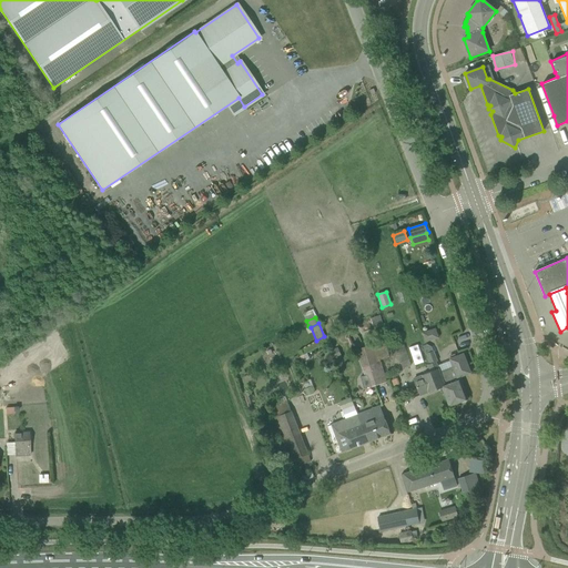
[(361,378),(364,389),(372,387),(385,383),(375,344),(356,351),(365,376),(361,378)]
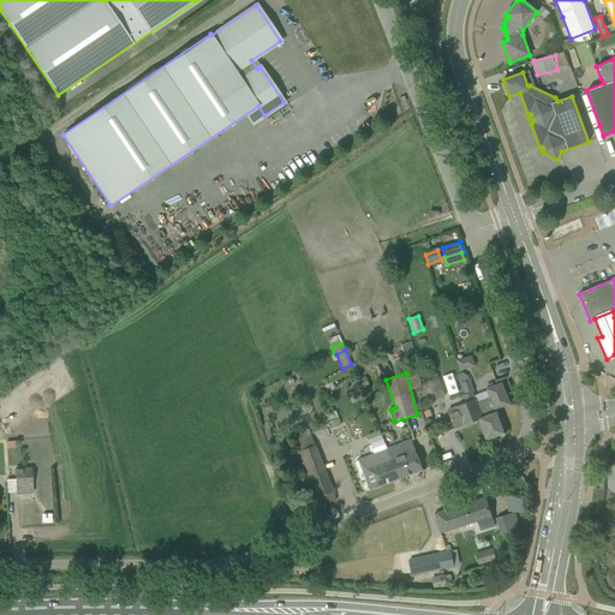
[(464,387),(466,394),(472,392),(467,380),(469,380),(467,376),(463,374),(458,375),(461,383),(461,382),(464,387)]
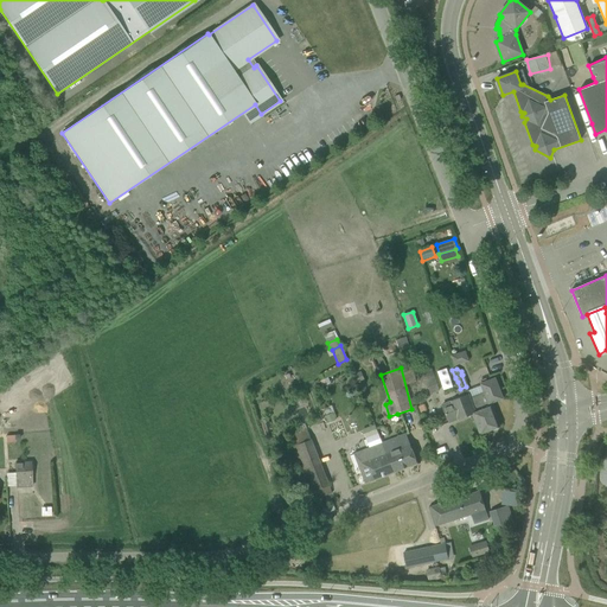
[(423,374),(430,394),(440,391),(433,370),(423,374)]
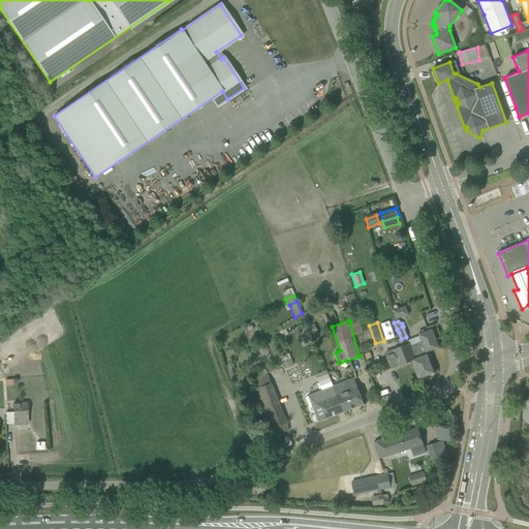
[(313,324),(308,327),(311,334),(316,331),(313,324)]
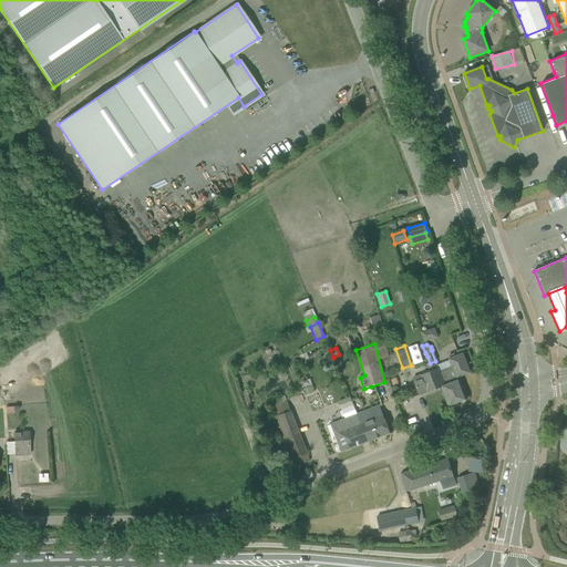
[(467,398),(460,379),(457,380),(456,378),(470,372),(463,353),(449,359),(452,367),(440,372),(442,379),(444,385),(441,387),(449,405),(467,398)]
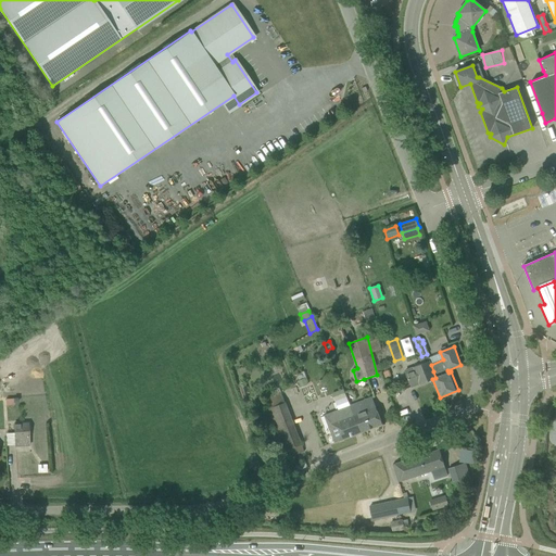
[(420,384),(432,379),(436,378),(433,371),(431,365),(427,354),(421,356),(419,357),(422,364),(414,367),(414,368),(405,371),(412,387),(420,384)]
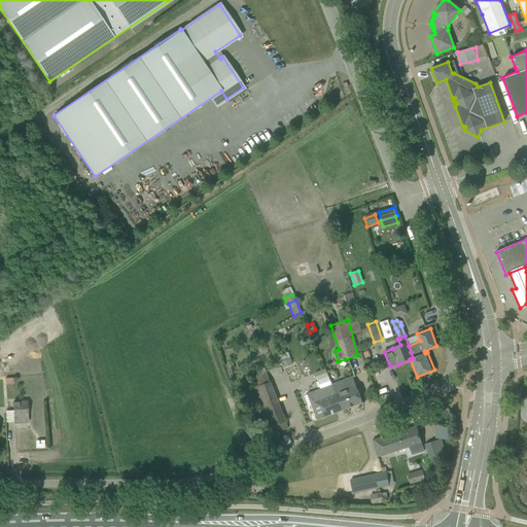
[(283,360),(282,361),(284,366),(290,364),(288,358),(283,360)]
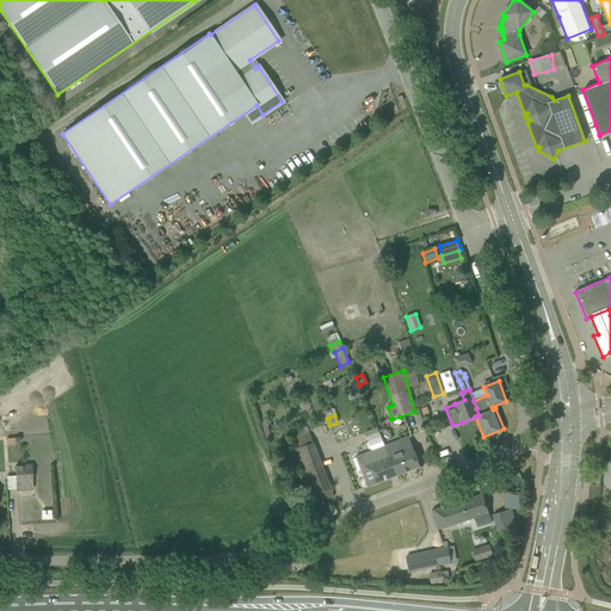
[(270,421),(263,423),(269,439),(275,437),(270,421)]
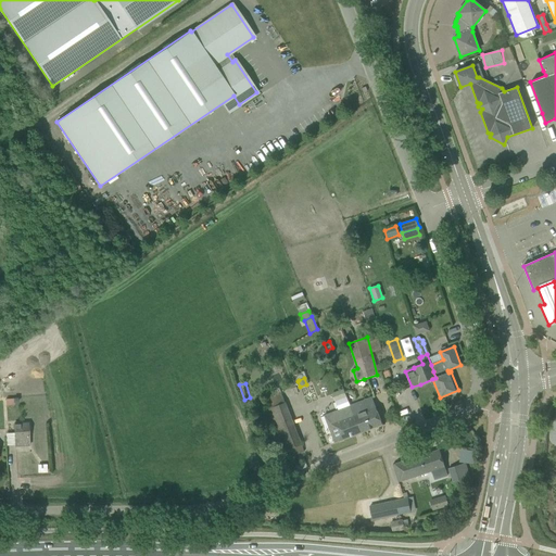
[(263,394),(288,457),(304,451),(279,388),(263,394)]
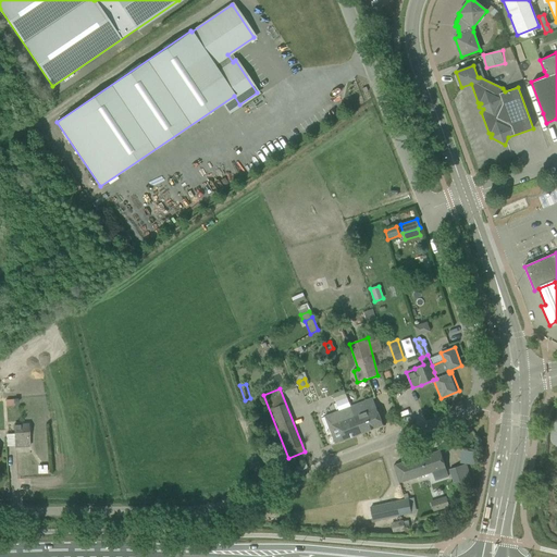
[(356,417),(350,407),(344,390),(332,394),(338,411),(325,417),(335,444),(361,434),(355,417),(356,417)]
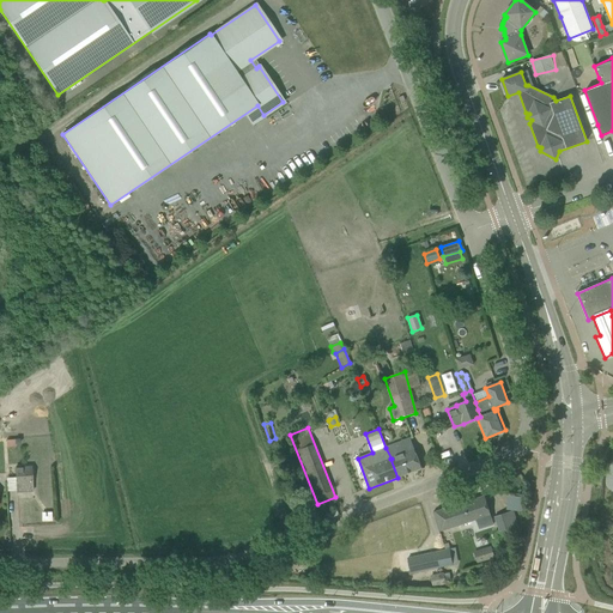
[(410,438),(386,448),(392,459),(390,459),(398,478),(422,468),(410,438)]
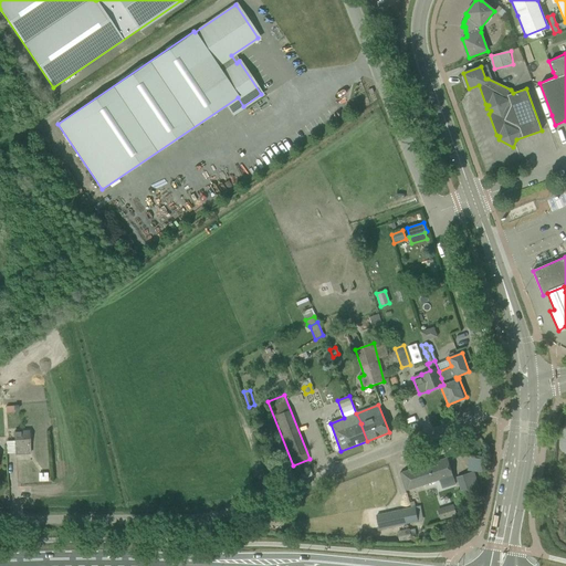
[(13,431),(13,454),(30,453),(29,430),(13,431)]
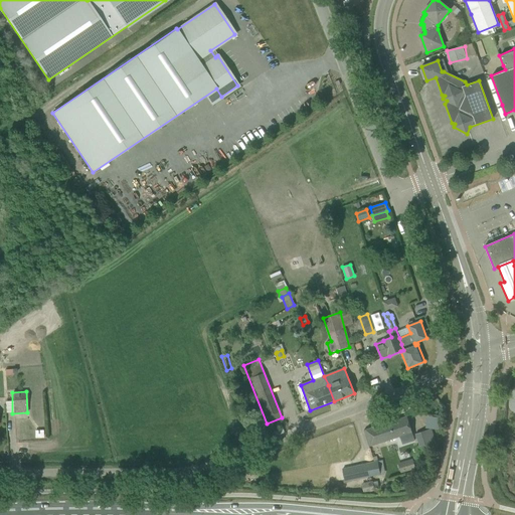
[(364,431),(369,447),(399,437),(402,445),(414,441),(407,416),(364,431)]
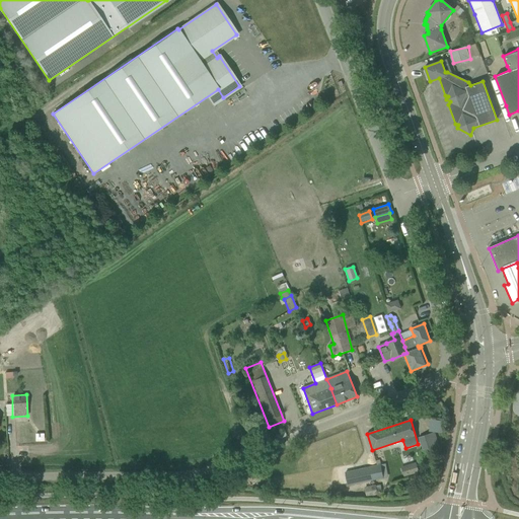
[(442,431),(442,420),(431,420),(431,431),(442,431)]
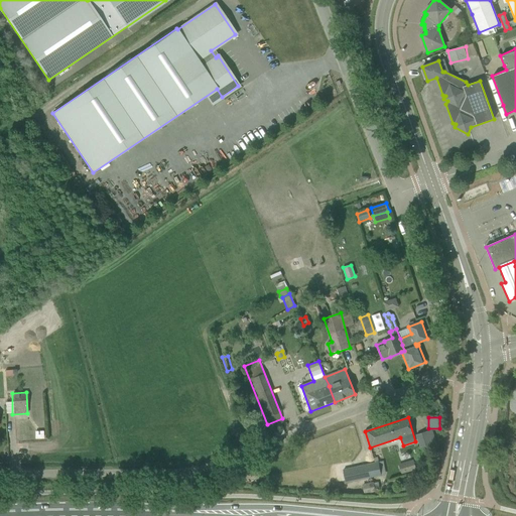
[(416,434),(420,447),(435,442),(431,429),(416,434)]
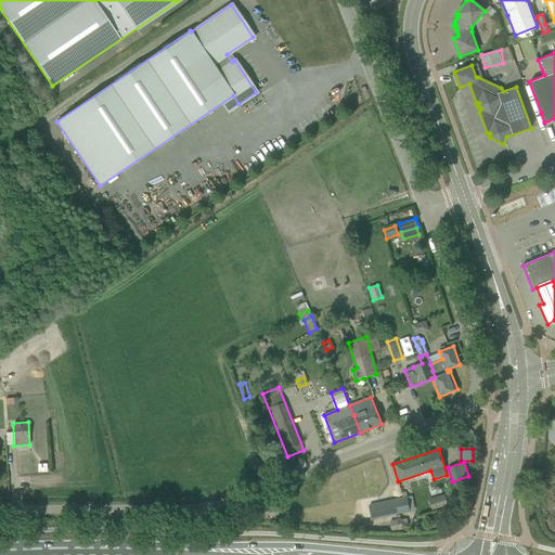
[(446,494),(430,499),(433,507),(449,503),(446,494)]
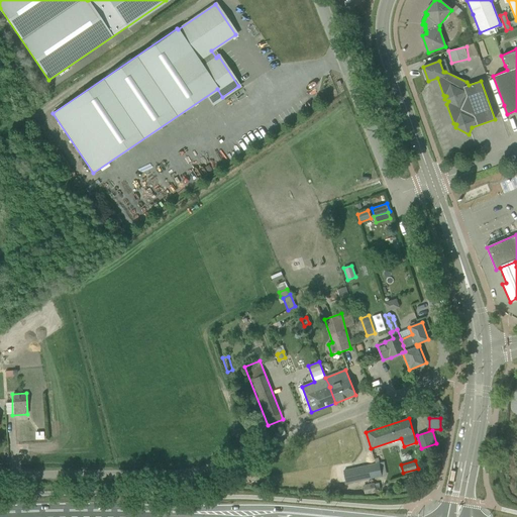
[(384,462),(343,471),(346,484),(382,476),(381,471),(385,471),(384,462)]
